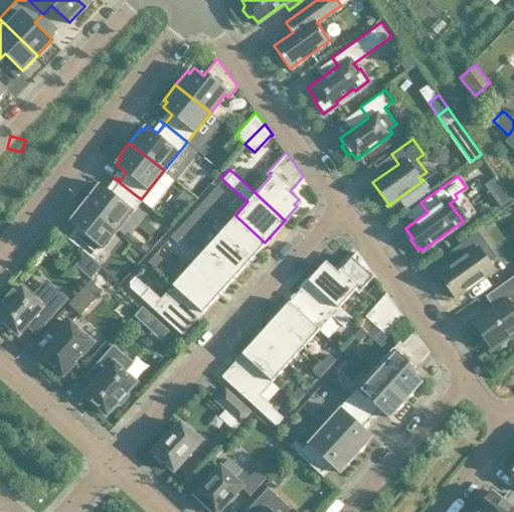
[(95,186),(83,201),(118,228),(141,199),(114,178),(114,179),(118,183),(112,191),(102,184),(98,189),(96,187),(95,186)]
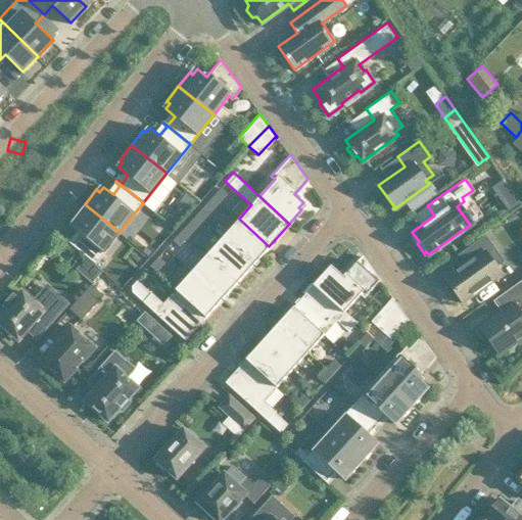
[(211,195),(218,201),(227,192),(221,186),(211,195)]
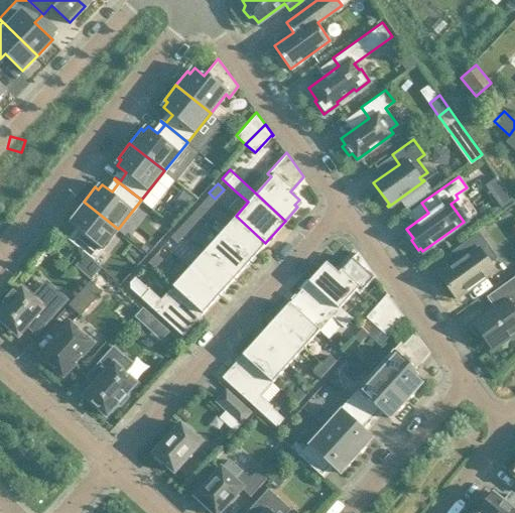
[(503,185),(492,194),(501,206),(512,198),(503,185)]
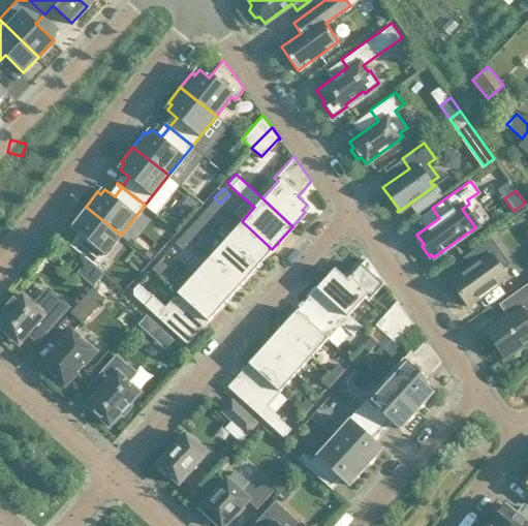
[(205,220),(212,213),(220,204),(214,197),(198,215),(205,220)]
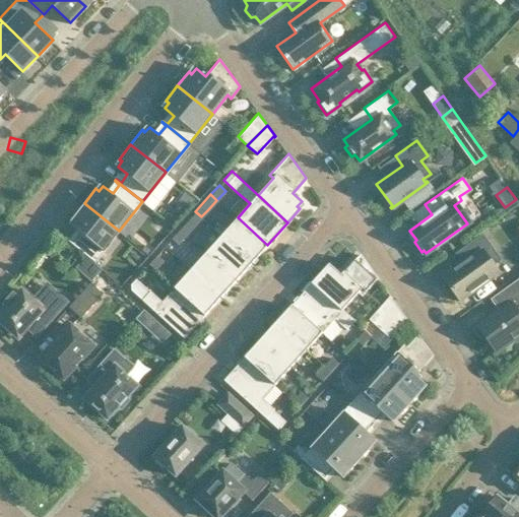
[(68,239),(87,255),(77,266),(91,278),(102,267),(94,261),(119,231),(84,203),(72,217),(73,218),(74,217),(75,219),(71,224),(81,233),(74,242),(69,238),(68,239)]
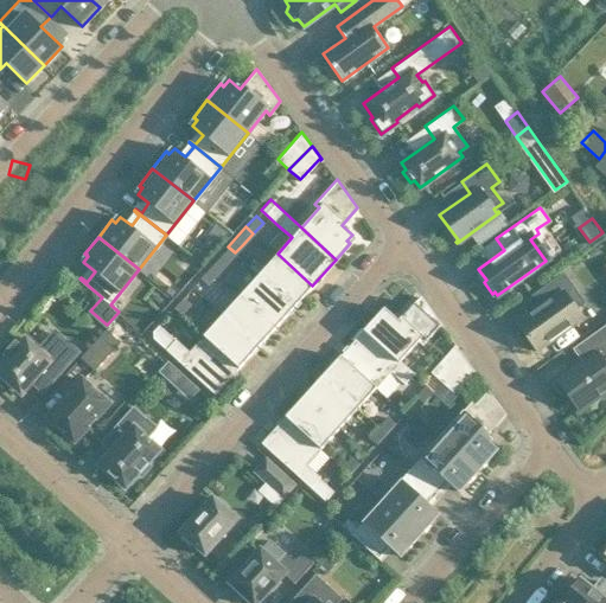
[(210,267),(217,273),(235,252),(228,247),(210,267)]
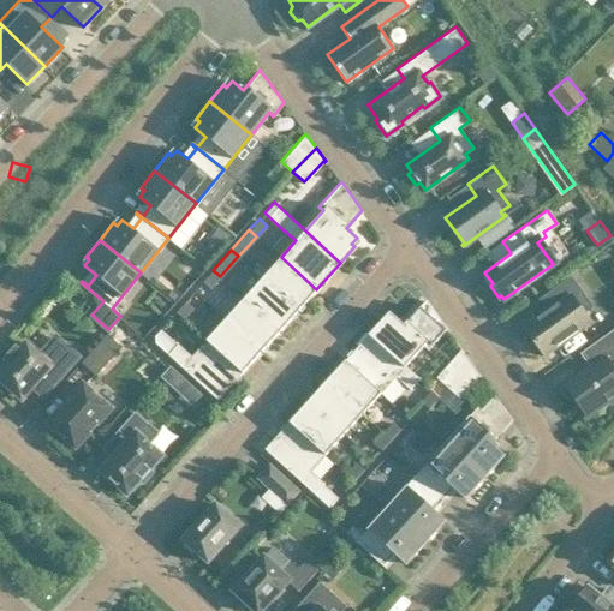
[(613,253),(613,252),(596,264),(613,289),(613,253)]
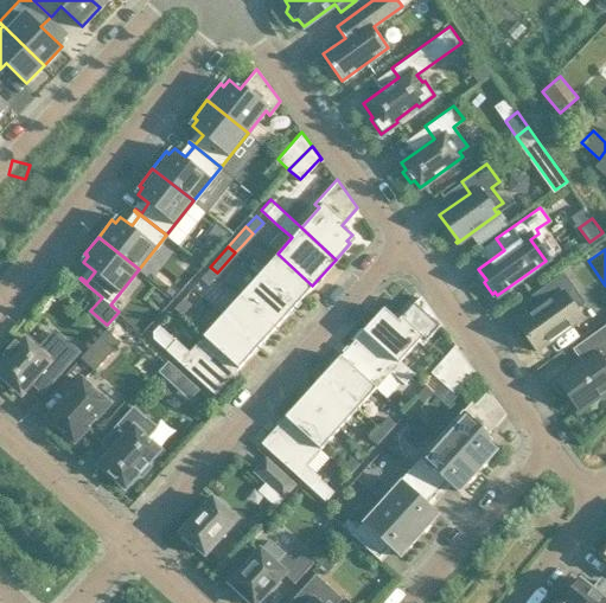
[(278,254),(259,274),(293,306),(312,286),(278,254)]
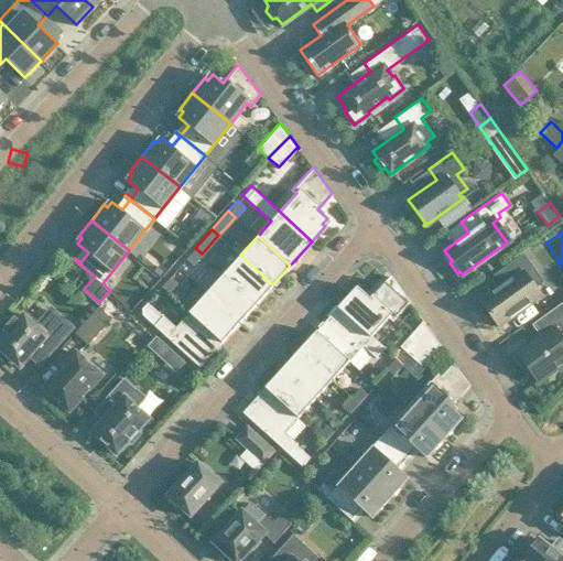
[(193,262),(202,254),(195,248),(186,257),(193,262)]
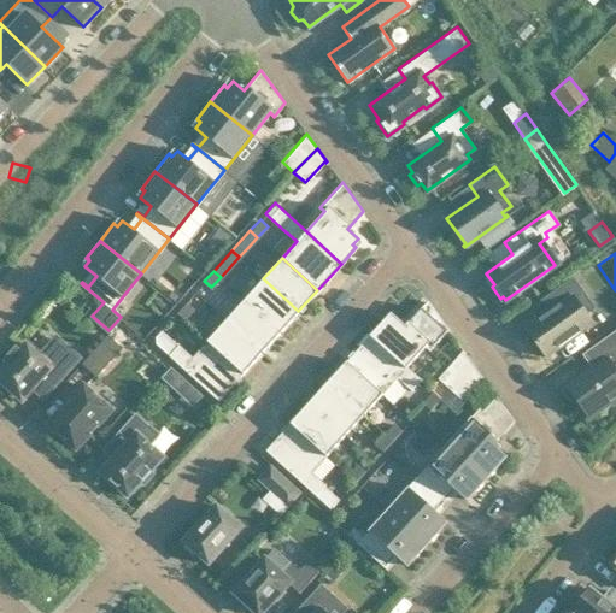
[(585,311),(592,306),(572,277),(537,302),(544,314),(524,328),(529,332),(526,335),(533,347),(537,345),(545,355),(592,322),(585,311)]
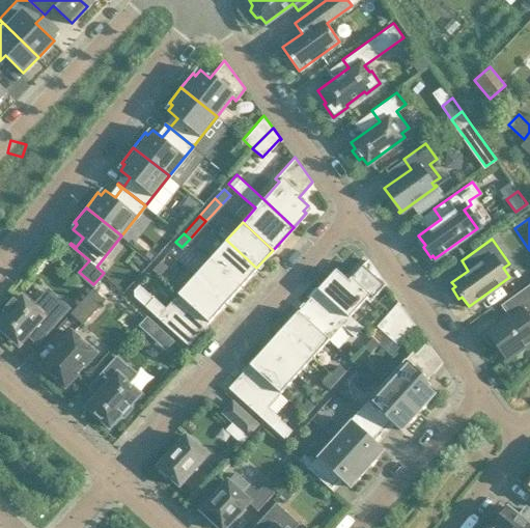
[(226,240),(210,257),(241,285),(256,268),(226,240)]
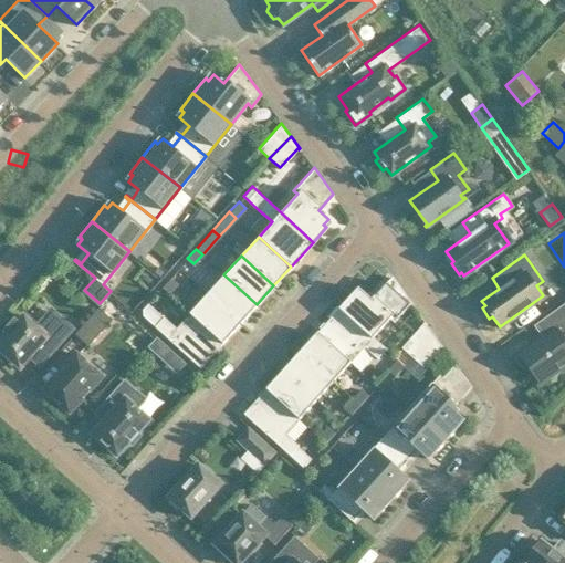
[(207,293),(240,323),(257,304),(223,274),(207,293)]
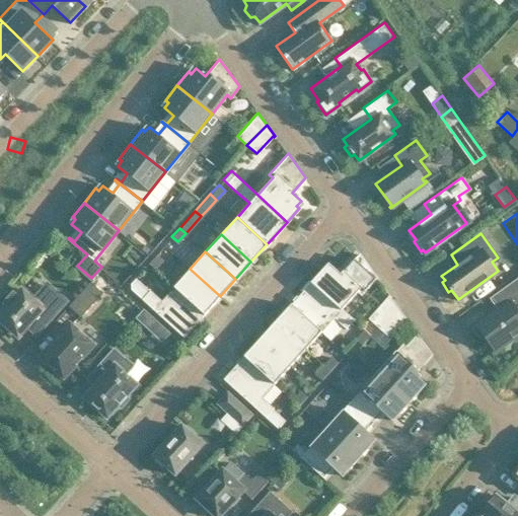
[(311,281),(353,319),(354,318),(342,308),(357,291),(361,294),(376,277),(359,252),(340,273),(330,265),(326,270),(324,269),(324,268),(323,267),(311,281)]
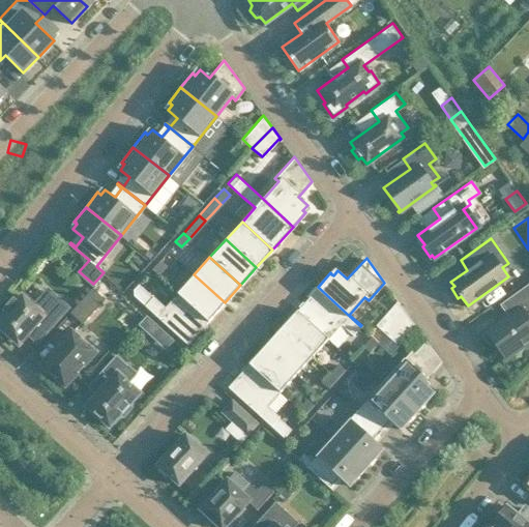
[(157,273),(166,264),(159,259),(151,268),(157,273)]
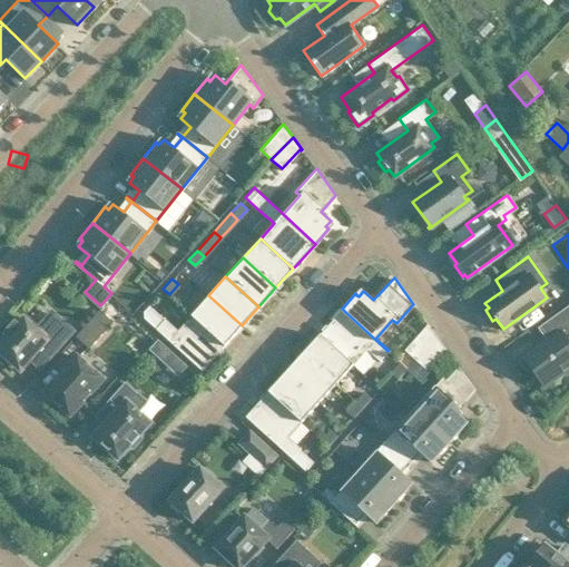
[(208,295),(192,314),(224,344),(242,325),(208,295)]
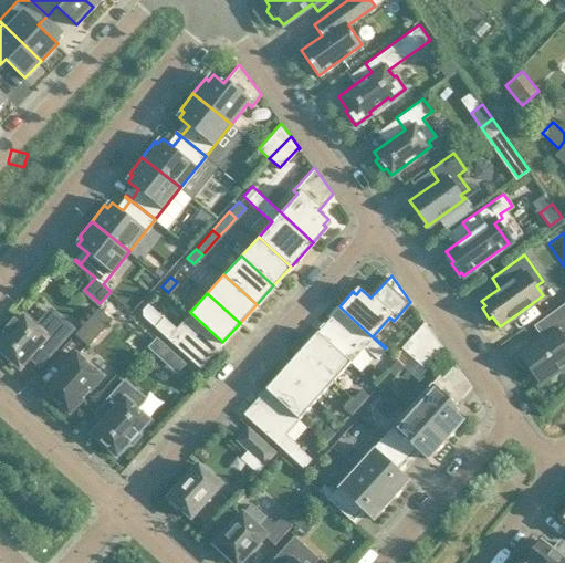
[(564,301),(533,324),(543,337),(520,354),(540,382),(560,367),(561,371),(564,366),(564,301)]
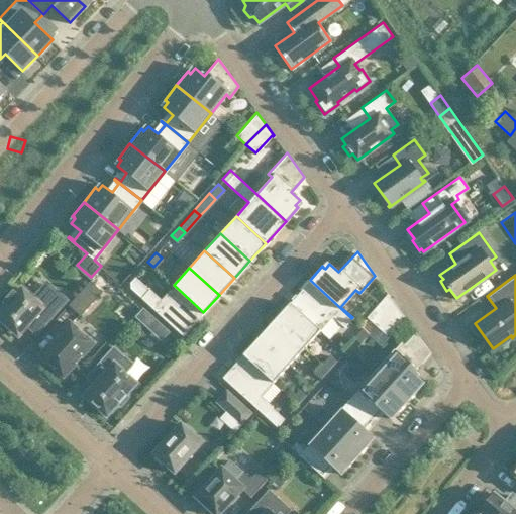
[(130,287),(183,334),(203,312),(174,285),(161,299),(135,276),(130,281),(130,287)]
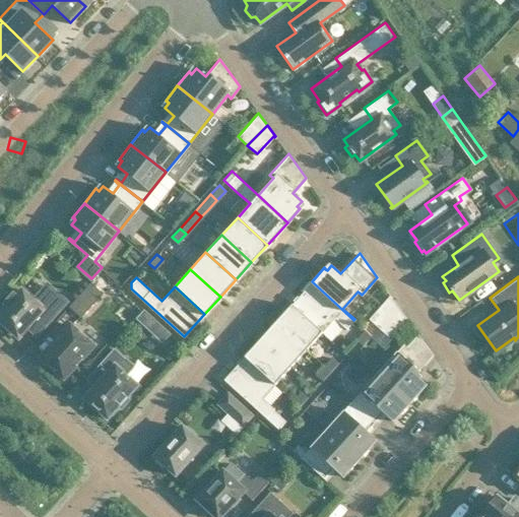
[(68,306),(80,317),(103,293),(90,281),(68,306)]
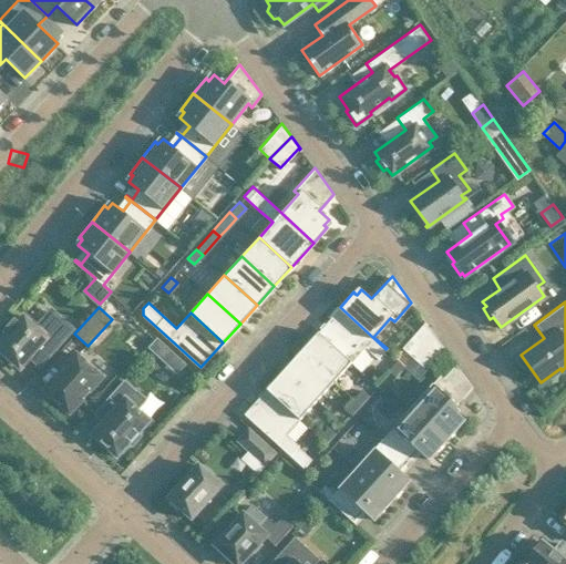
[(377,358),(386,349),(340,307),(317,332),(350,361),(364,346),(377,358)]
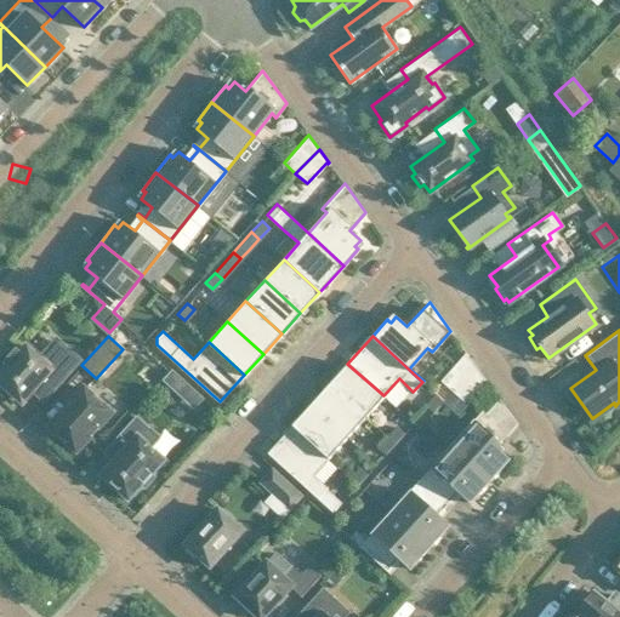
[(0,382),(11,393),(15,389),(24,399),(46,373),(57,383),(79,359),(56,338),(40,356),(27,344),(18,353),(16,349),(5,361),(7,365),(0,372),(0,382)]
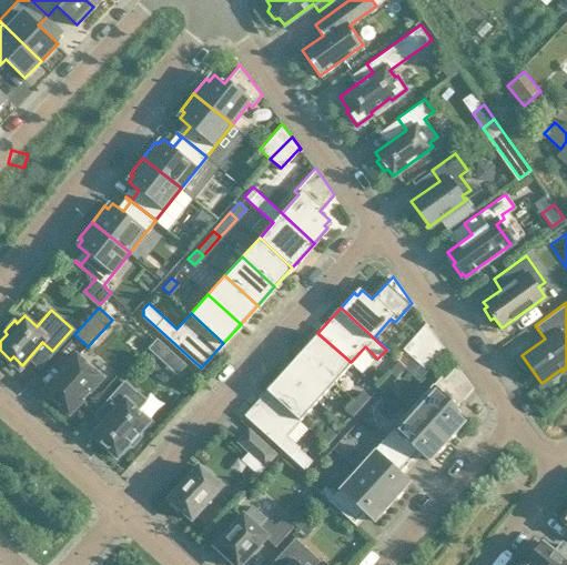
[(413,357),(435,335),(425,322),(424,323),(403,347),(413,357)]
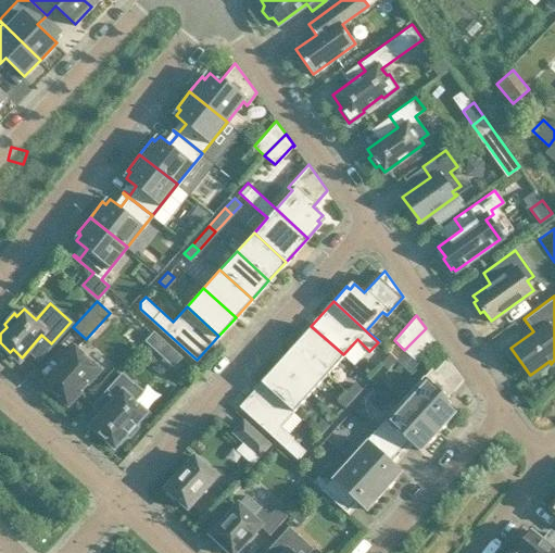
[(327,373),(343,354),(311,326),(294,343),(327,373)]
